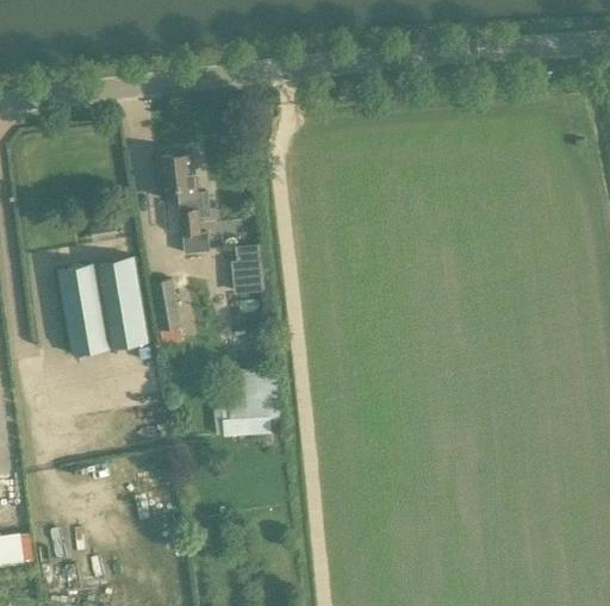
[(193,155),(159,158),(162,201),(178,200),(182,238),(184,256),(210,254),(207,236),(200,236),(199,219),(211,218),(209,193),(197,194),(193,155)]
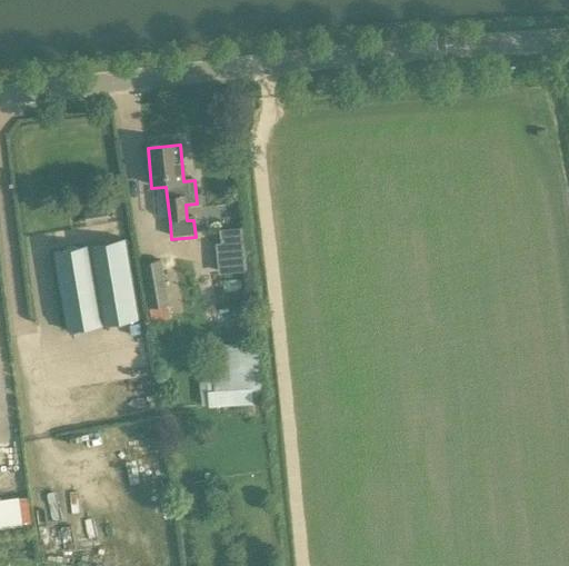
[(109,226),(106,209),(83,212),(87,229),(109,226)]
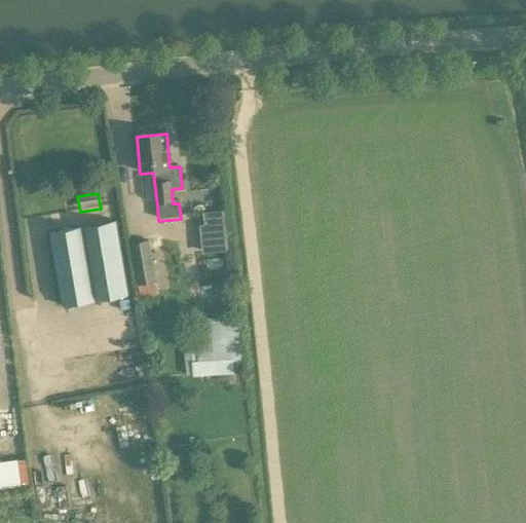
[(49,233),(63,307),(128,296),(116,222),(49,233)]
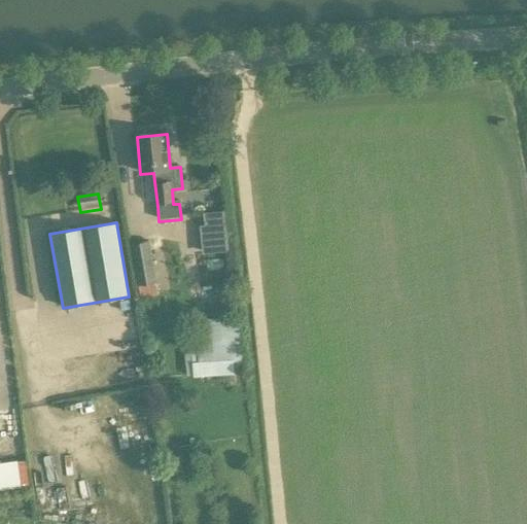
[(149,243),(131,246),(140,300),(156,297),(154,285),(156,284),(149,243)]
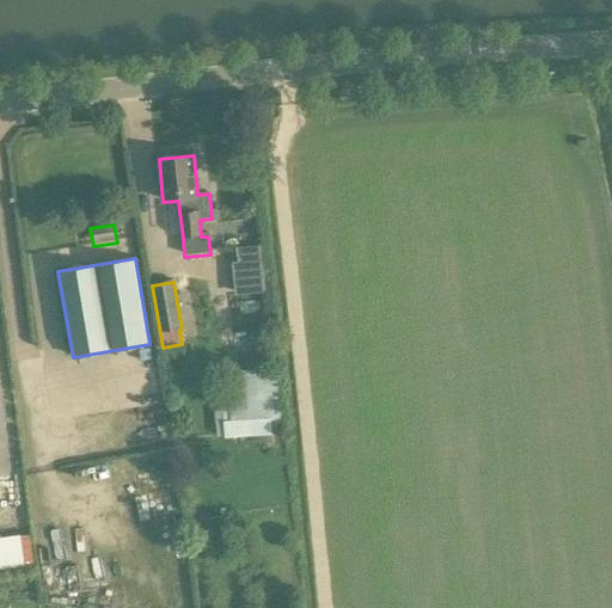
[(226,406),(227,436),(282,435),(281,368),(231,369),(232,406),(226,406)]
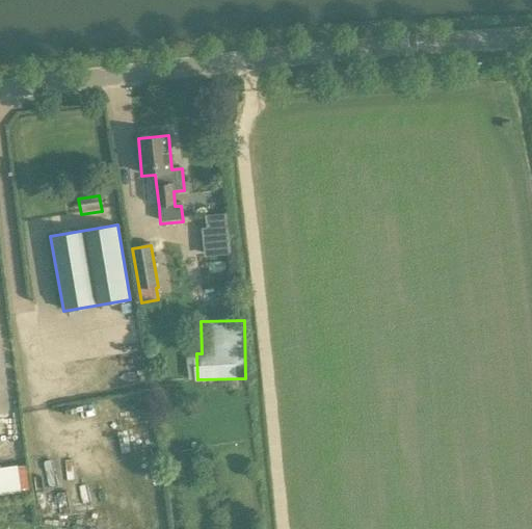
[(0,467),(0,496),(33,494),(32,466),(0,467)]
